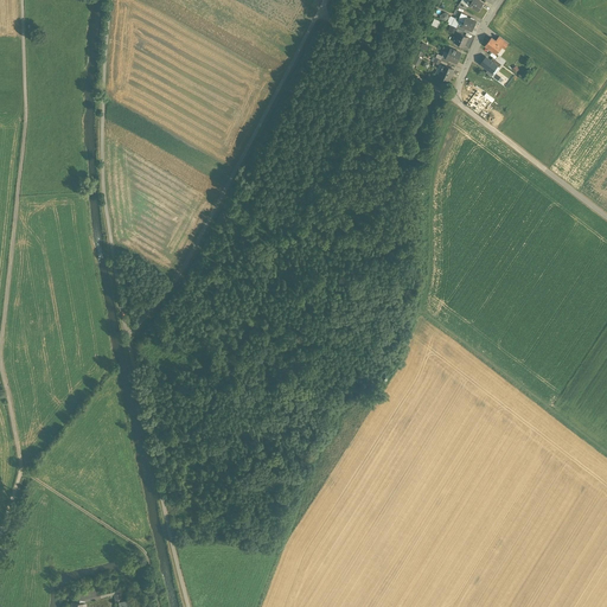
[(472,0),(470,5),(478,11),(484,4),(478,0),(472,0)]
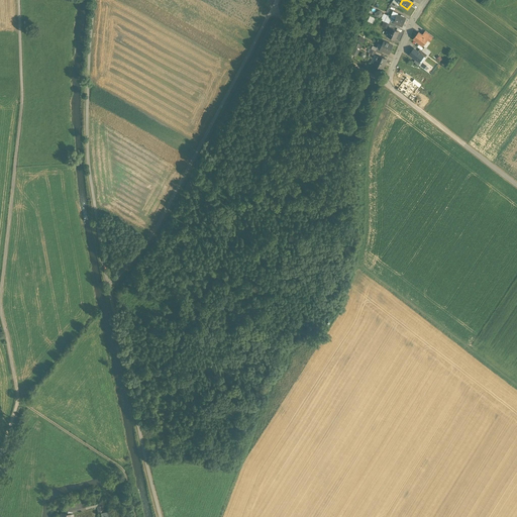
[(385,22),(390,24),(391,21),(394,22),(397,14),(398,14),(395,12),(392,18),(389,17),(389,15),(388,14),(385,22)]
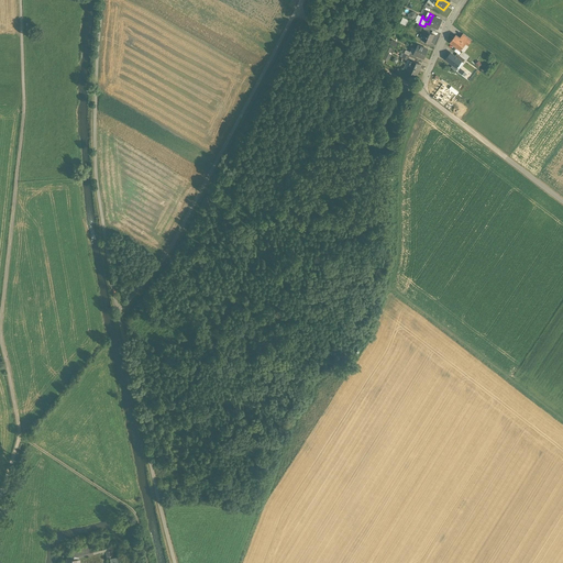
[(429,24),(432,26),(438,29),(442,20),(432,15),(429,24)]
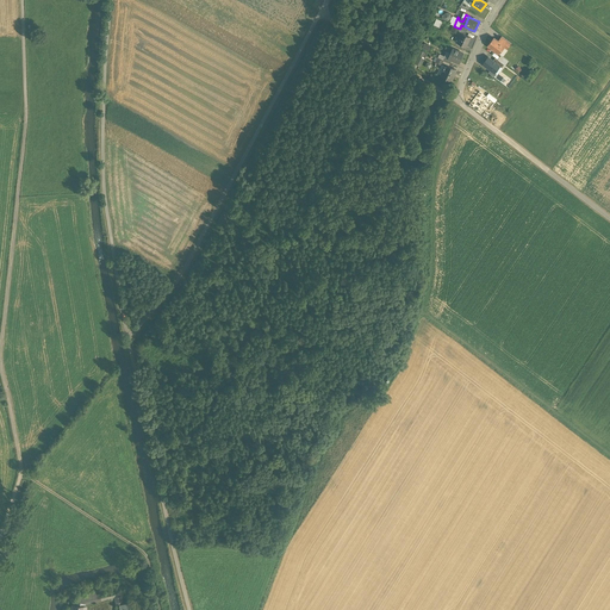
[(465,35),(461,33),(458,43),(466,47),(471,37),(465,35)]
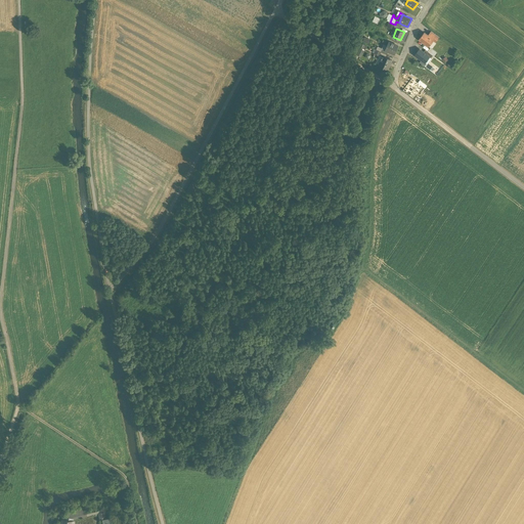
[(439,37),(431,32),(428,36),(433,40),(435,42),(439,37)]
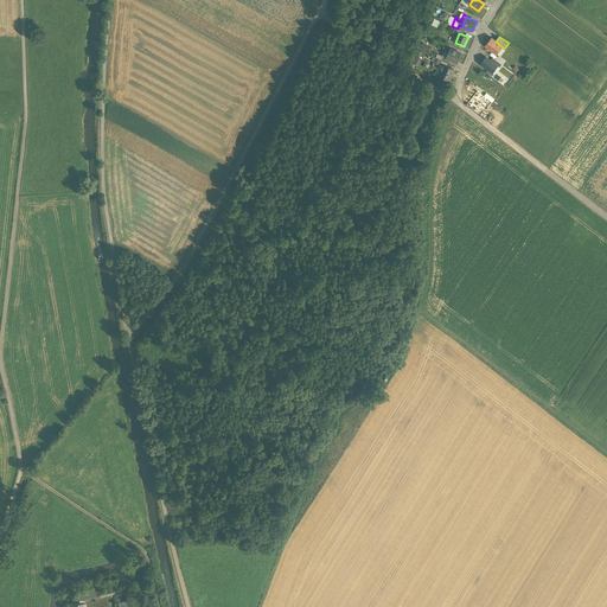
[(496,42),(492,38),(486,45),(497,53),(502,46),(496,42)]
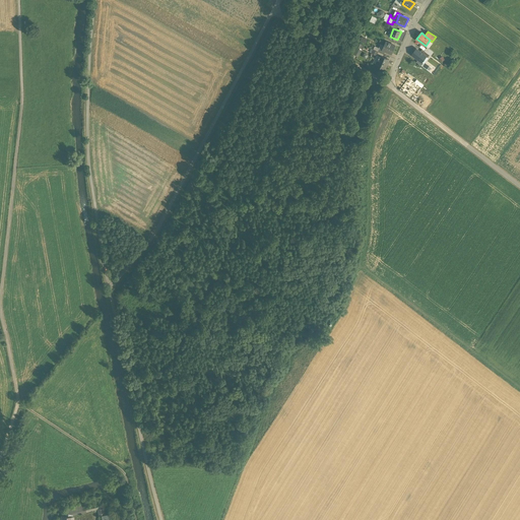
[(430,40),(426,46),(428,48),(430,49),(430,48),(434,43),(432,42),(430,40)]
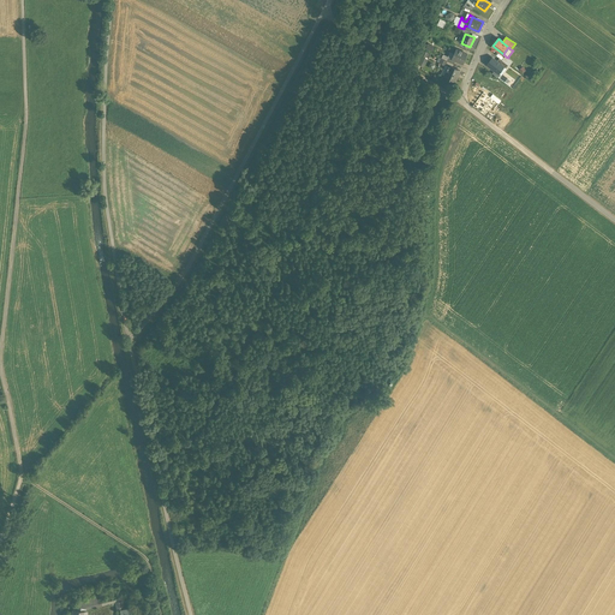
[(467,54),(457,49),(452,59),(455,61),(463,64),(467,54)]
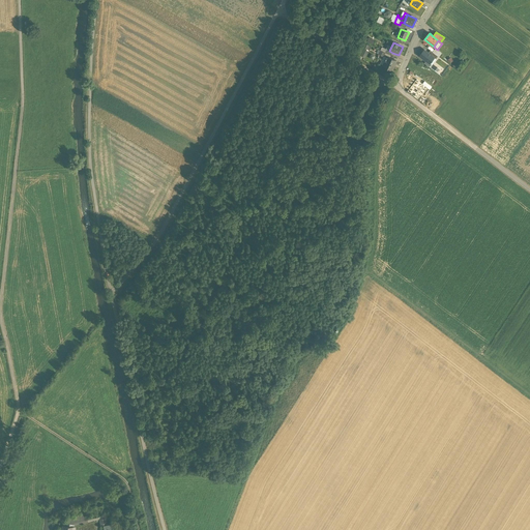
[(429,53),(424,50),(422,53),(421,54),(419,56),(427,61),(430,63),(434,58),(434,57),(429,53)]
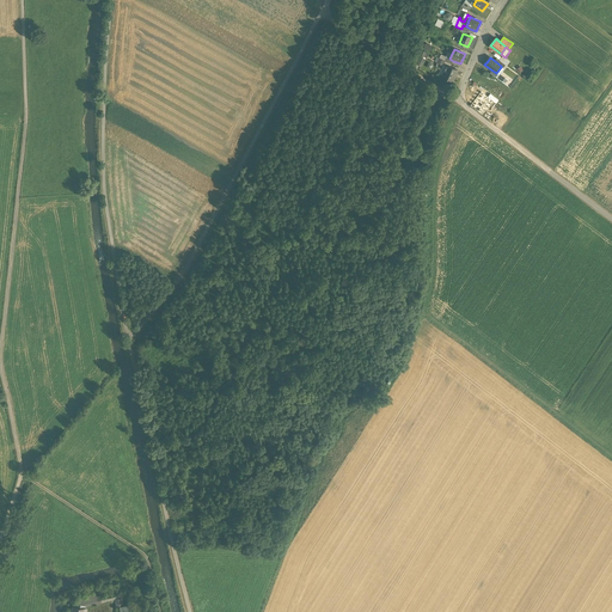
[(500,61),(497,59),(495,61),(501,66),(501,67),(503,68),(506,65),(500,61)]
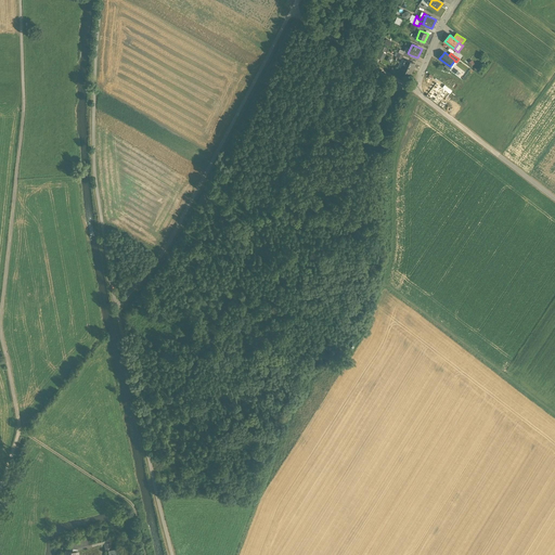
[(409,61),(405,59),(405,60),(401,68),(411,73),(415,64),(409,61)]
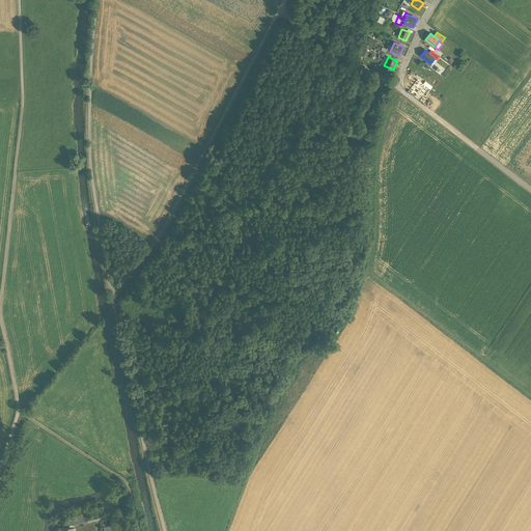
[(408,91),(419,100),(428,88),(423,84),(417,80),(408,91)]
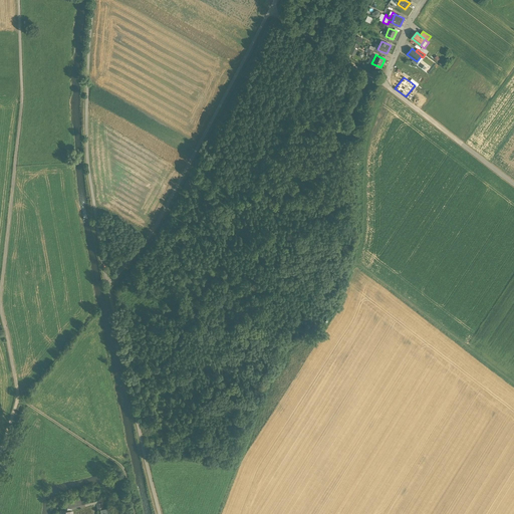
[(412,78),(410,81),(415,85),(417,86),(419,84),(412,78)]
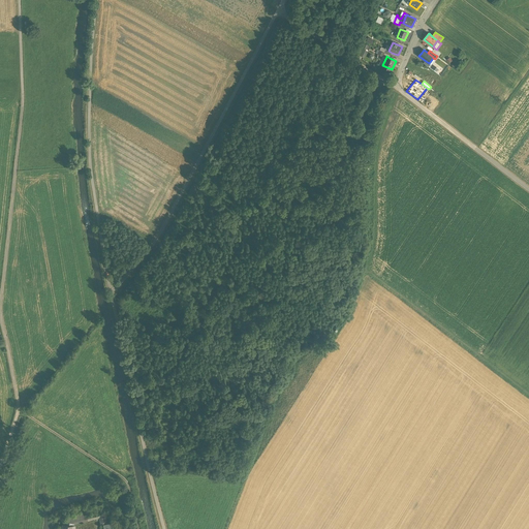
[(64,517),(63,524),(62,524),(61,528),(74,528),(75,526),(72,526),(74,524),(87,521),(86,516),(84,516),(84,515),(83,511),(64,517)]
